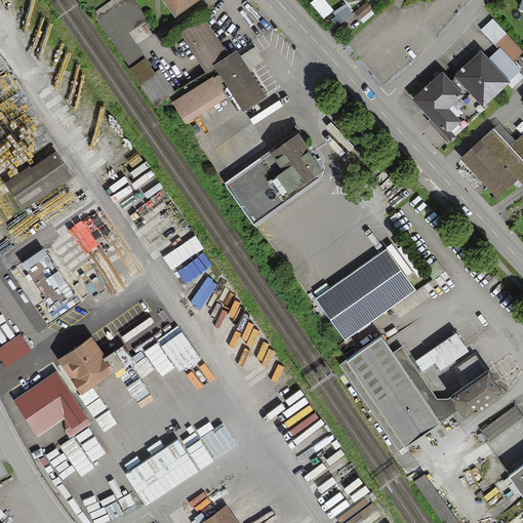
[(129,0),(118,0),(93,17),(137,82),(154,71),(128,33),(145,23),(129,0)]
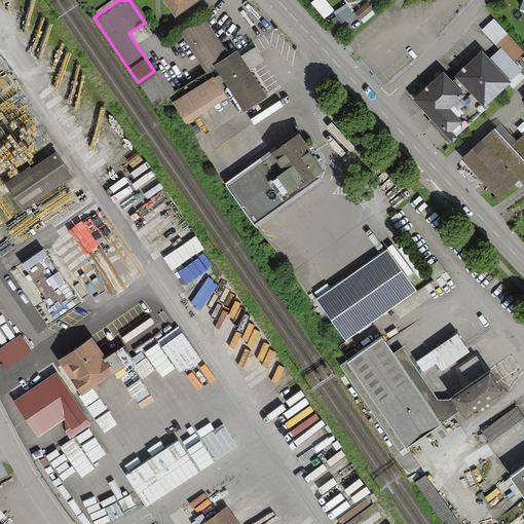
[(159,0),(174,20),(199,1),(198,0),(159,0)]
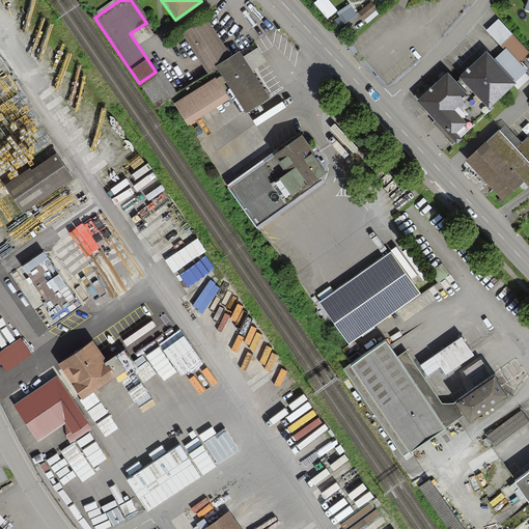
[(369,3),(358,14),(362,19),(374,9),(369,3)]
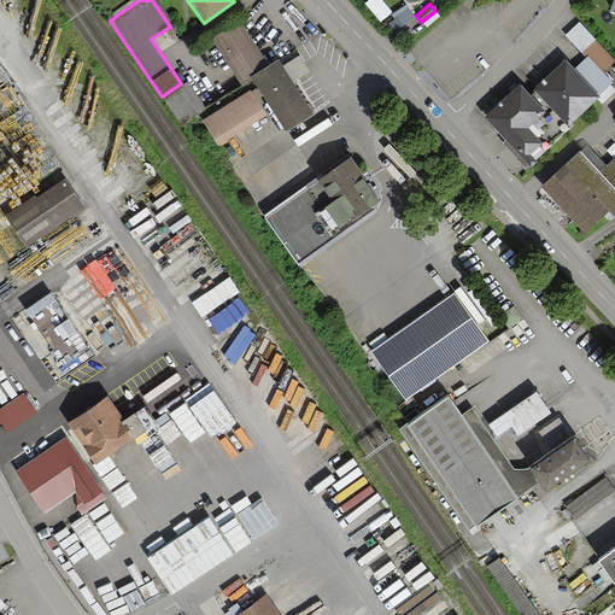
[(404,6),(391,15),(398,27),(411,18),(404,6)]
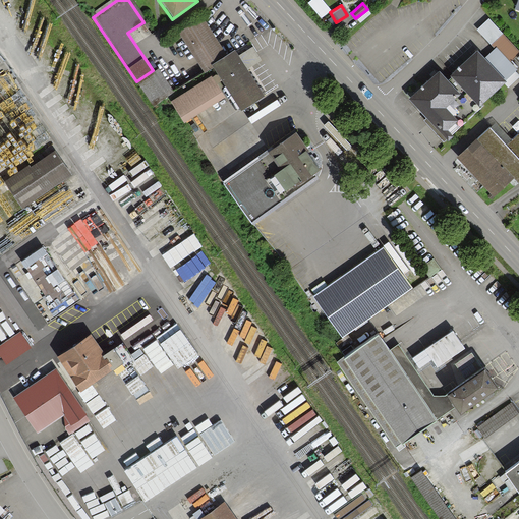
[(200,16),(178,31),(203,70),(166,93),(182,120),(222,96),(215,83),(222,79),(238,107),(263,93),(247,66),(260,59),(251,47),(239,54),(234,45),(222,53),(200,16)]
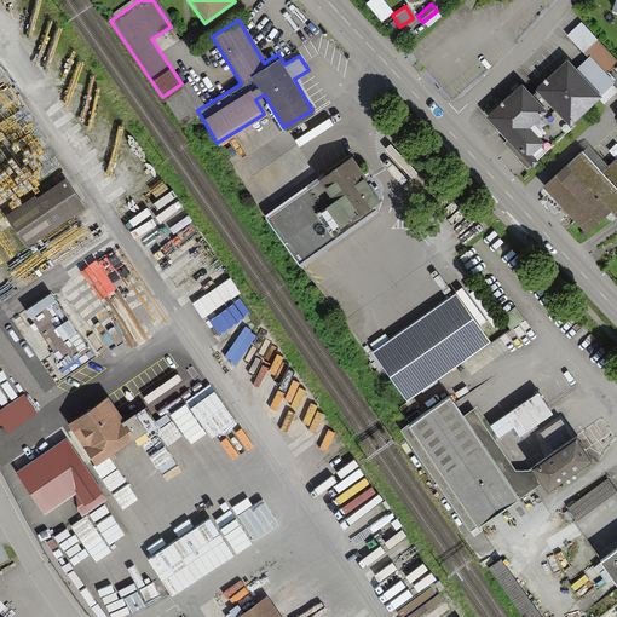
[(616,71),(616,61),(582,22),(566,35),(589,61),(578,69),(568,56),(536,84),(570,122),(597,99),(603,107),(616,93),(616,91),(607,81),(616,71)]
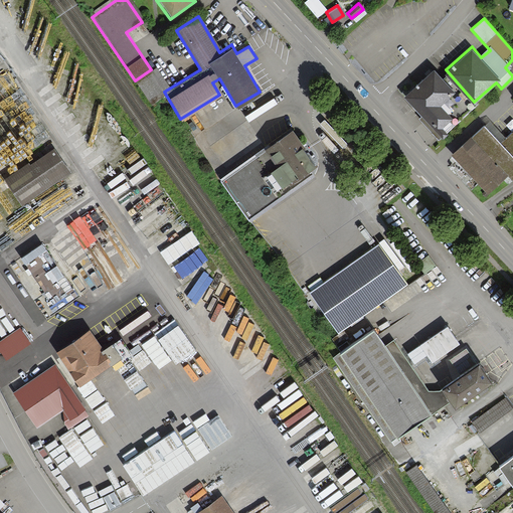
[(453,90),(433,67),(404,93),(436,128),(450,115),(439,102),(453,90)]
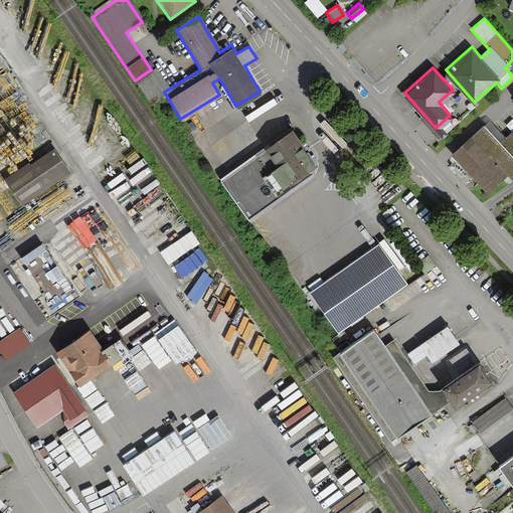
[(487,123),(453,153),(486,191),(507,173),(512,179),(512,96),(512,98),(512,99),(512,127),(500,138),(487,123)]
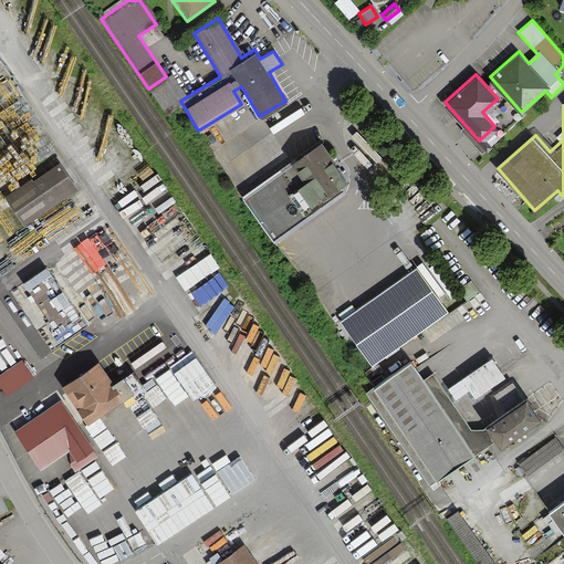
[(322,143),(243,195),(273,239),(352,187),(322,143)]
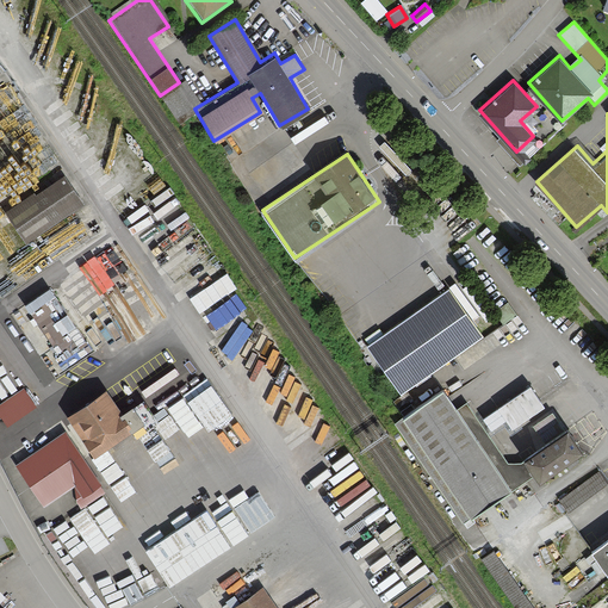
[(84,206),(62,173),(6,211),(29,243),(84,206)]
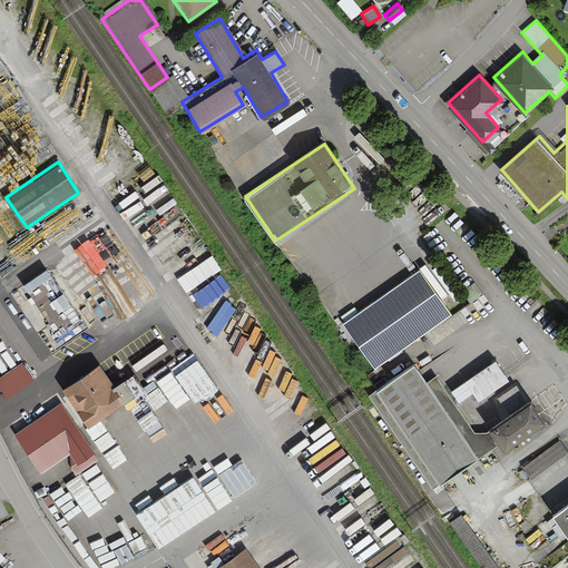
[(418,270),(341,323),(373,368),(450,314),(418,270)]
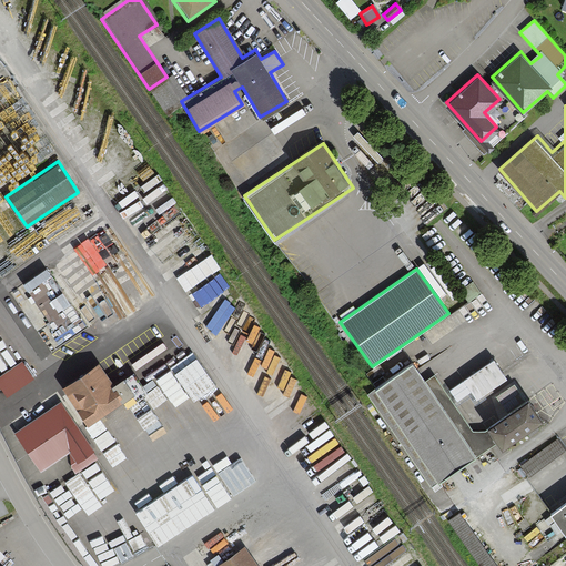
[(415,361),(366,394),(432,488),(481,454),(415,361)]
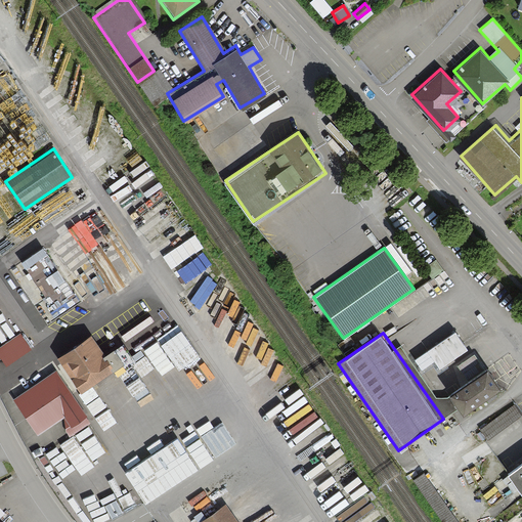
[(88,340),(59,360),(81,390),(110,370),(88,340)]
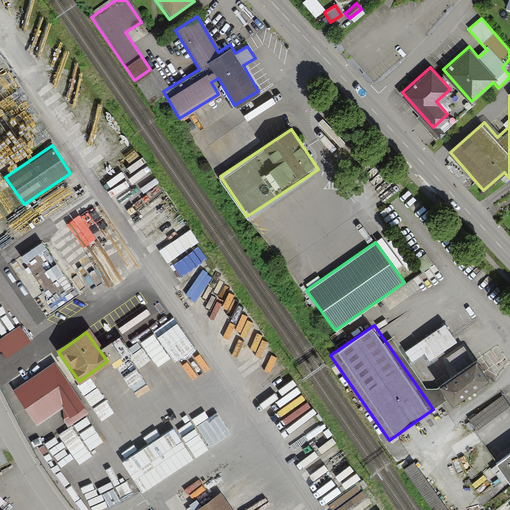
[(480,354),(438,384),(452,404),(494,374),(480,354)]
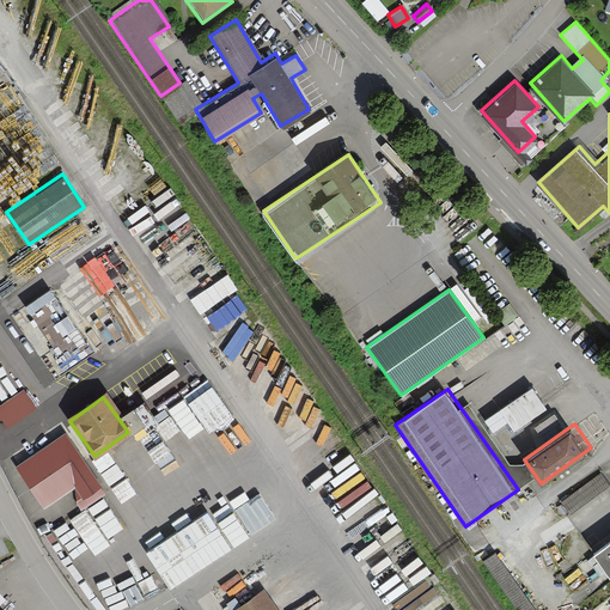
[(97,488),(62,438),(17,470),(42,506),(72,486),(81,499),(97,488)]
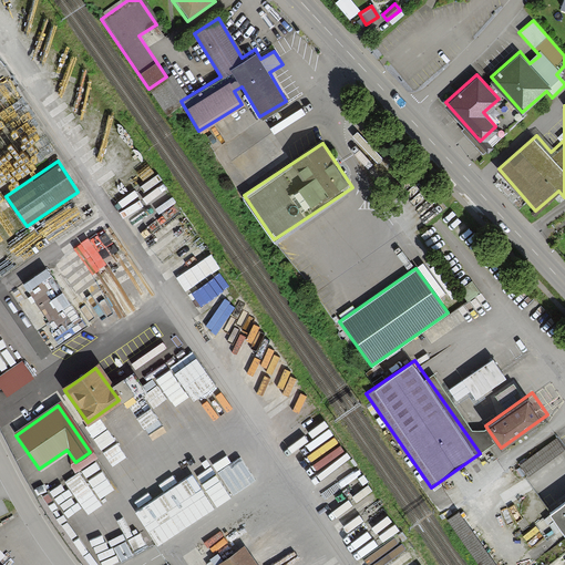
[(564,497),(551,509),(564,527),(564,497)]
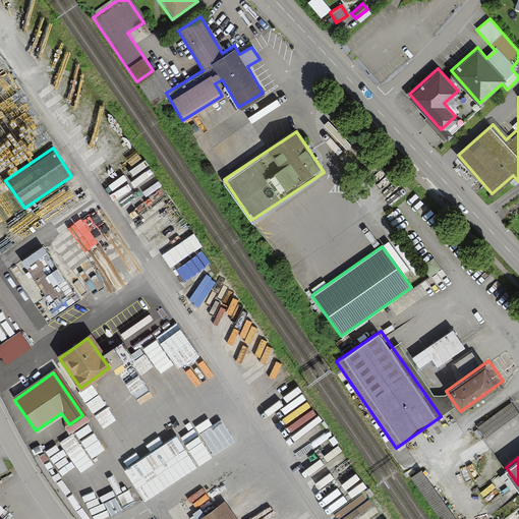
[(454,518),(420,469),(408,477),(437,518),(454,518)]
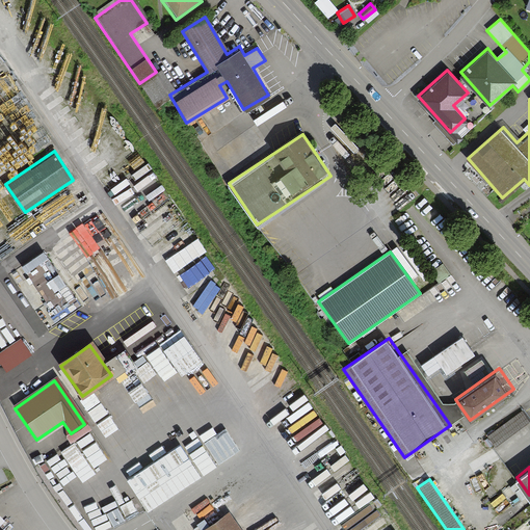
[(243,529),(231,511),(203,529),(243,529)]
